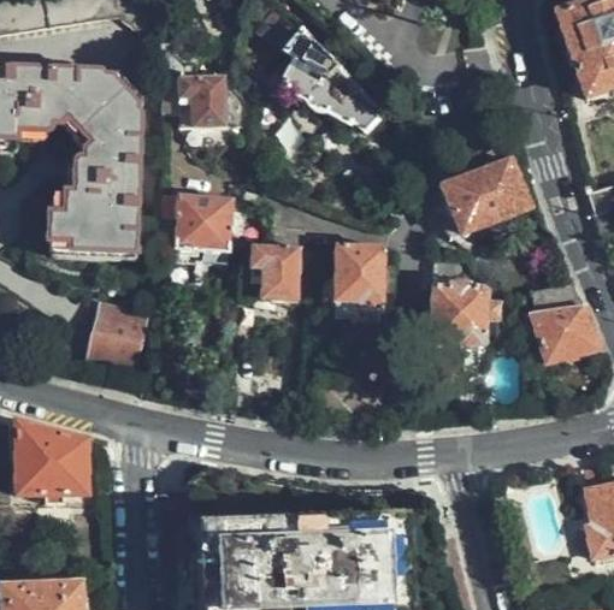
[(0,0),(0,34),(116,15),(163,45),(164,37),(164,6),(154,0),(0,0)]
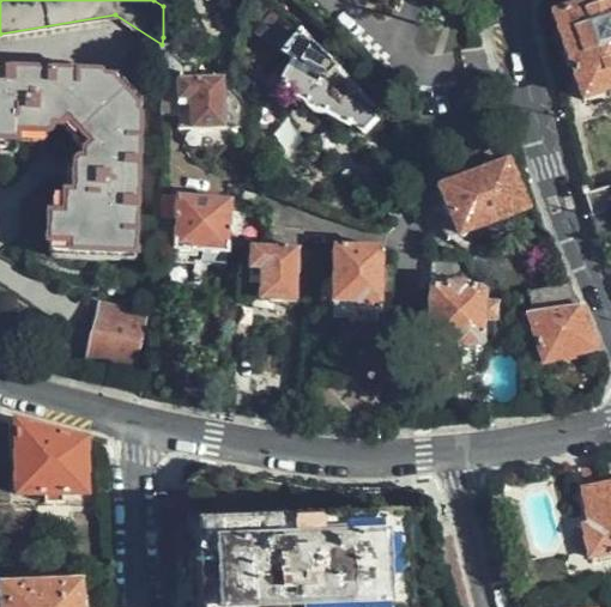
[(597,0),(558,13),(587,98),(610,87),(610,0),(597,0)]
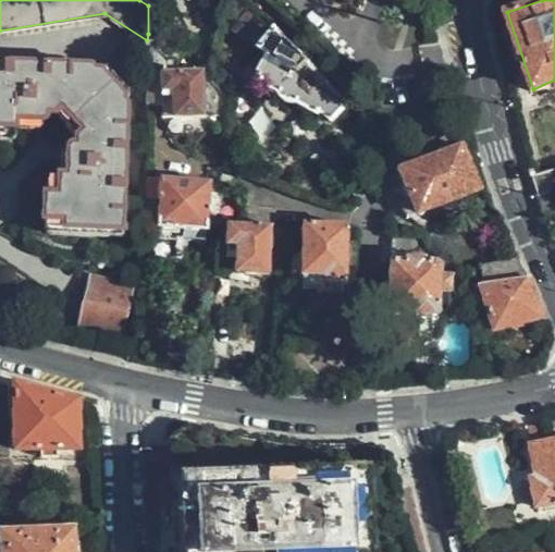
[(327,119),(342,102),(320,82),(303,58),(276,23),(262,39),(274,51),(260,72),(283,93),(295,102),(293,106),(300,112),(305,110),(309,112),(311,109),(327,119)]
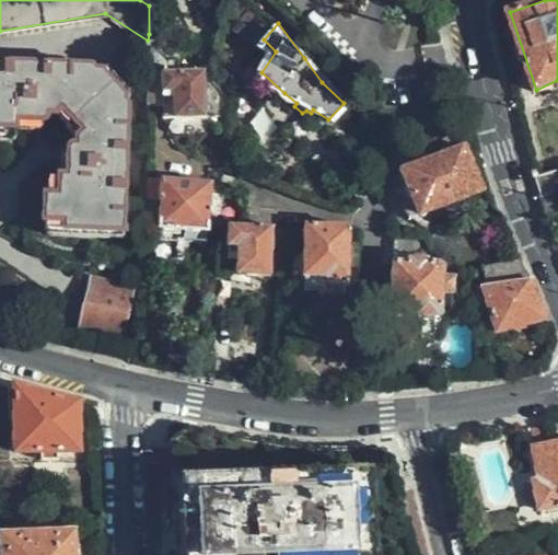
[(149,34),(148,41),(149,65),(181,64),(179,53),(172,53),(160,41),(160,34),(149,34)]
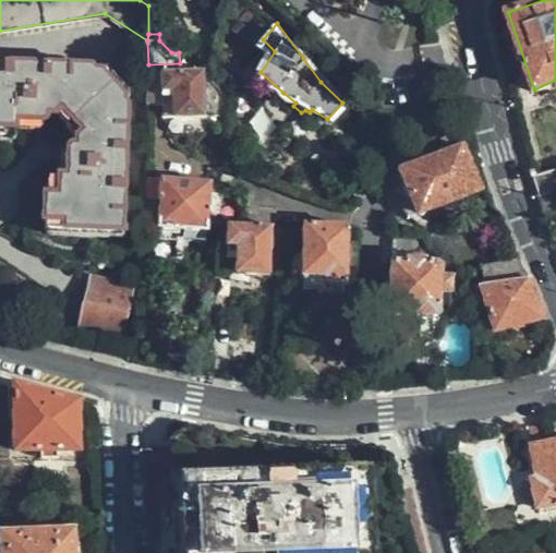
[(123,97),(125,94),(101,69),(99,71),(92,65),(0,62),(0,127),(17,127),(17,118),(49,119),(49,111),(57,111),(79,131),(79,141),(70,141),(70,172),(60,172),(60,194),(48,194),(47,217),(67,218),(67,227),(125,228),(131,105),(123,97)]
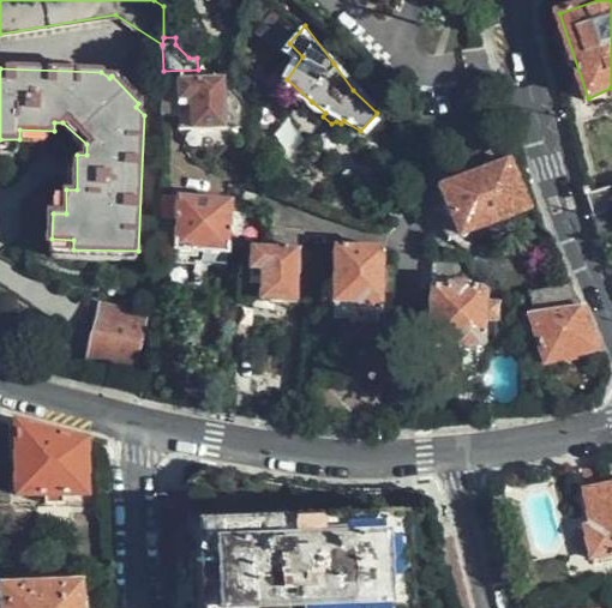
[(226,70),(198,70),(163,71),(161,112),(192,112),(192,119),(226,120),(226,70)]
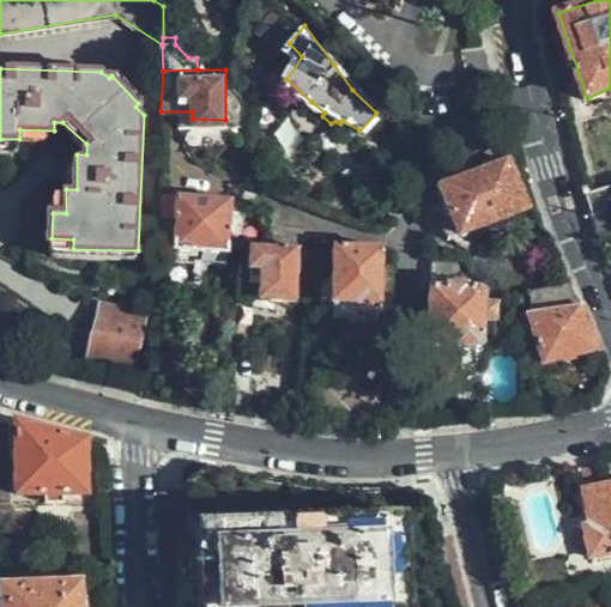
[(512,155),(445,180),(461,230),(530,202),(512,155)]
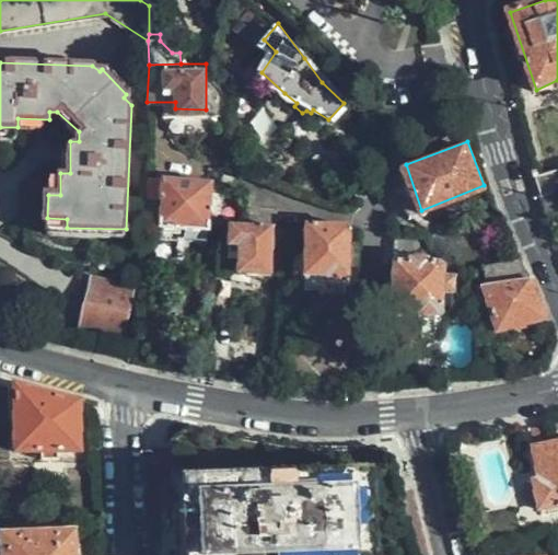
[(544,198),(557,194),(557,168),(538,176),(544,198)]
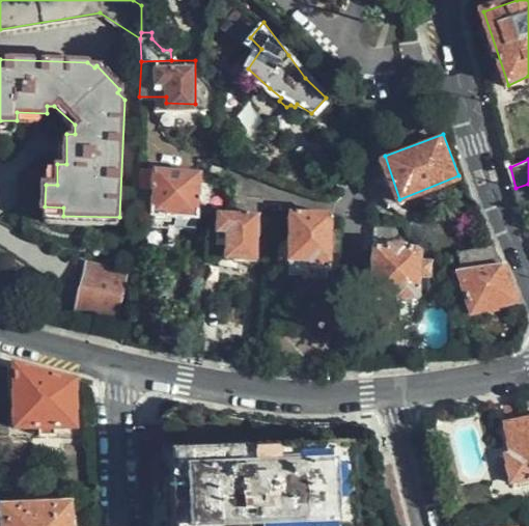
[(201,169),(137,164),(137,187),(154,188),(152,225),(198,225),(200,198),(210,198),(210,189),(201,189),(201,169)]
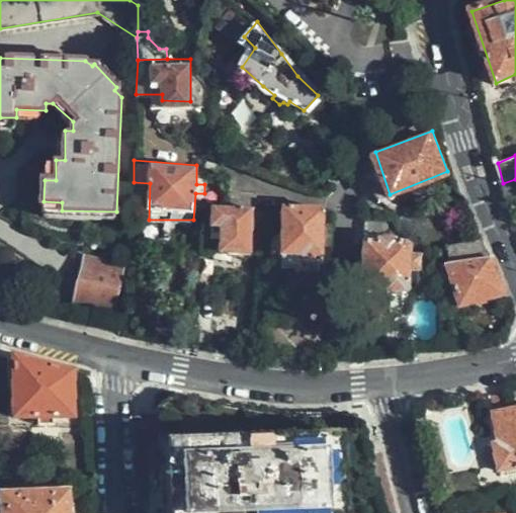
[(515,179),(503,183),(508,199),(515,196),(515,179)]
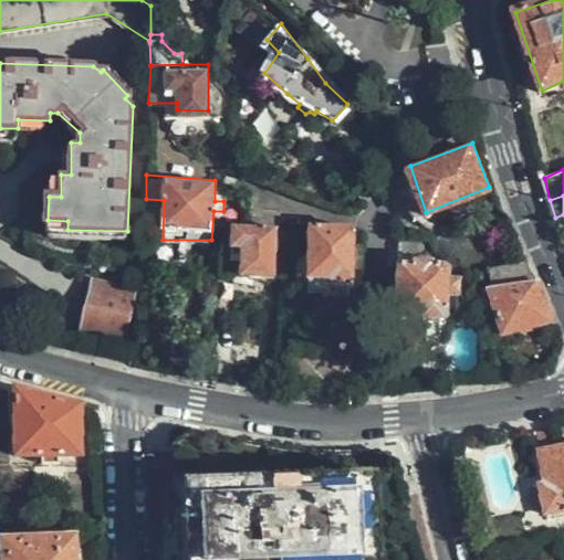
[(248,224),(278,224),(279,209),(250,207),(248,224)]
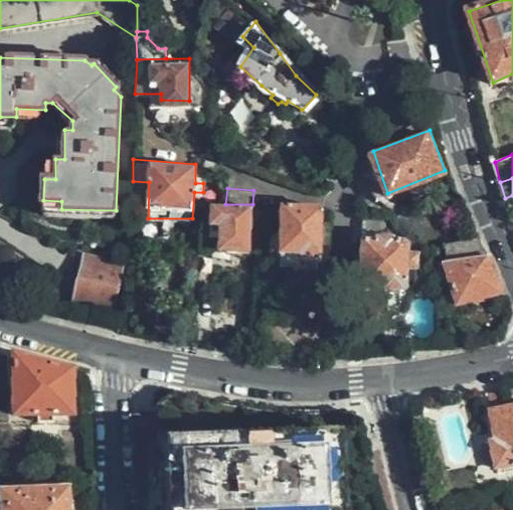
[(323,203),(283,205),(284,250),(331,253),(332,212),(332,208),(329,204),(323,203)]
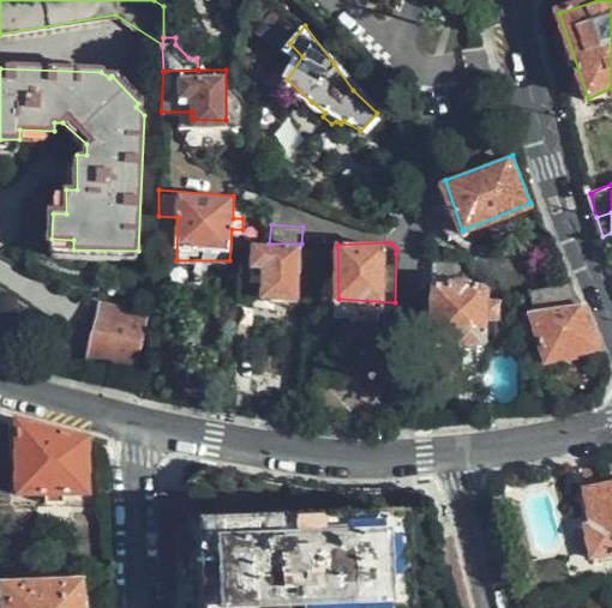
[(239,262),(238,294),(299,296),(301,244),(269,244),(251,244),(250,262),(239,262)]
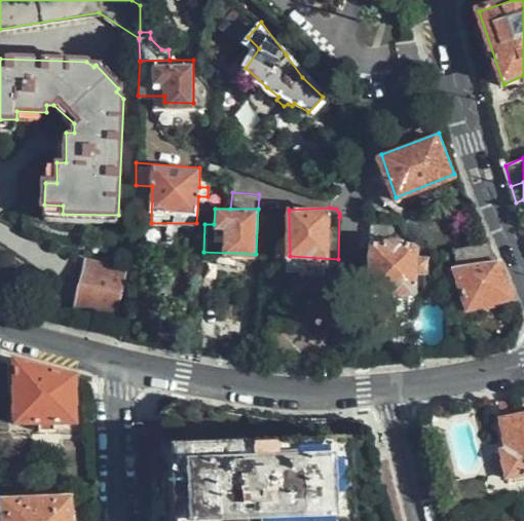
[(405,235),(405,216),(374,215),(374,234),(405,235)]
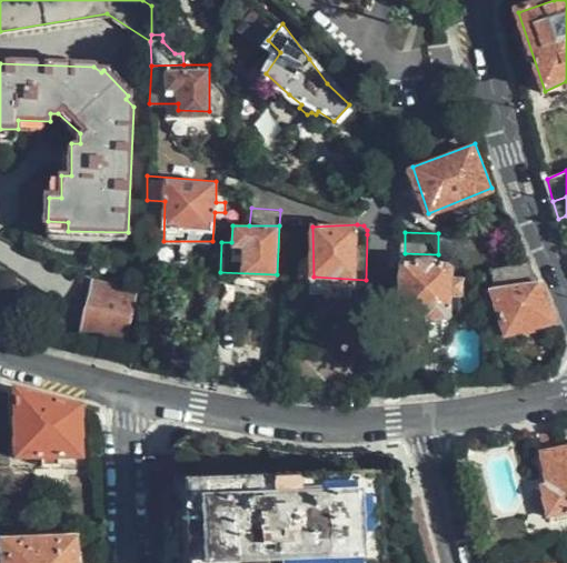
[(539,280),(531,259),(493,268),(497,287),(539,280)]
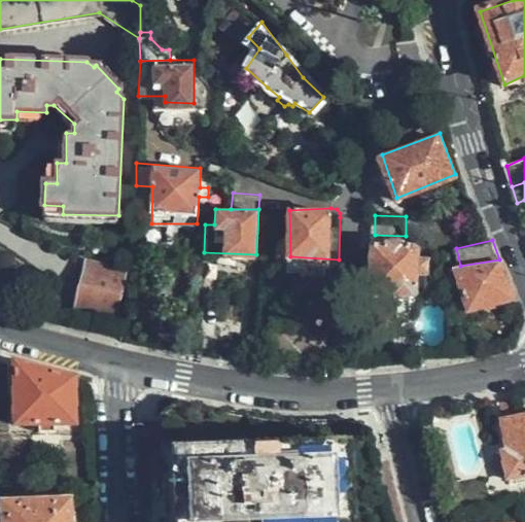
[(417,291),(417,245),(404,244),(404,241),(387,241),(386,243),(374,243),(373,265),(365,267),(361,270),(358,275),(358,280),(359,285),(362,289),(368,289),(392,290),(393,293),(413,294),(413,291),(417,291)]
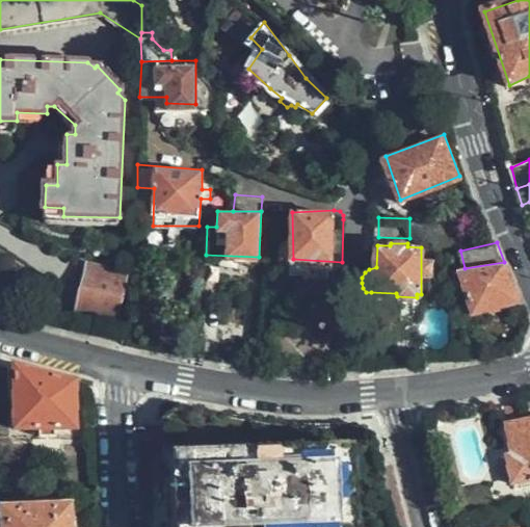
[(474,310),(521,299),(504,262),(465,268),(460,268),(474,310)]
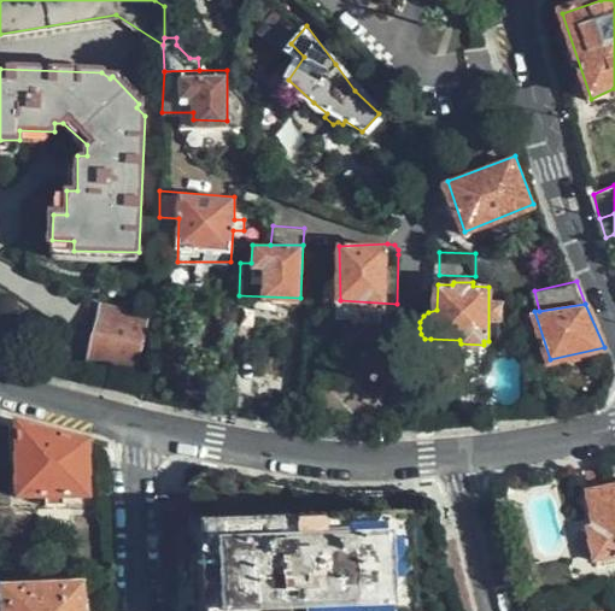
[(135,369),(147,315),(105,305),(92,357),(135,369)]
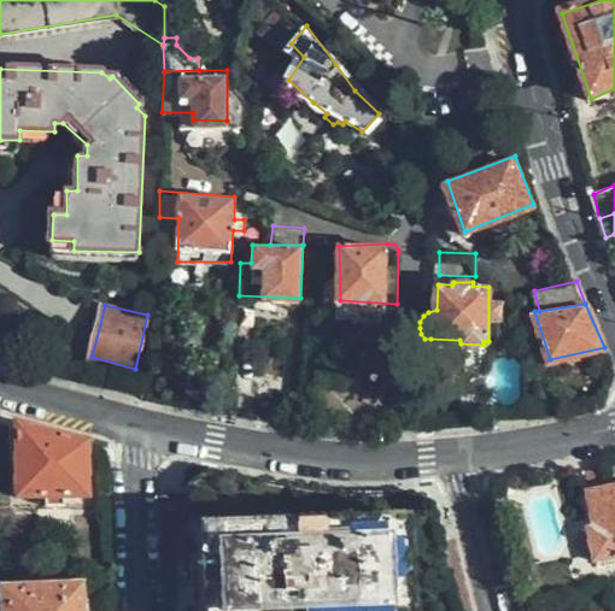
[(89,442),(19,426),(19,494),(89,494),(89,442)]
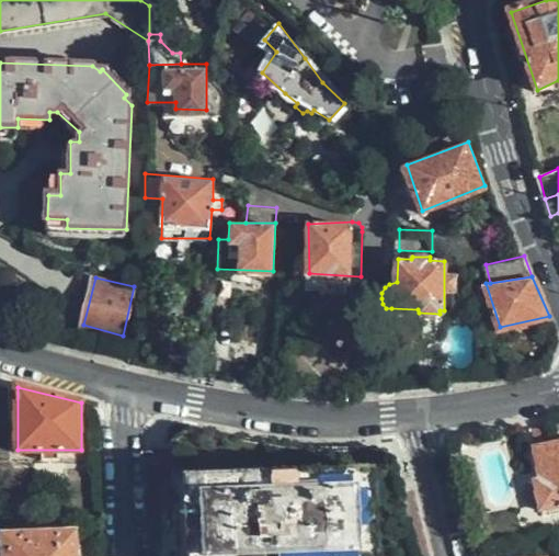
[(219,433),(186,427),(172,438),(177,555),(389,555),(422,555),(398,457),(375,444),(357,445),(342,445),(314,446),(284,444),(270,442),(219,433)]
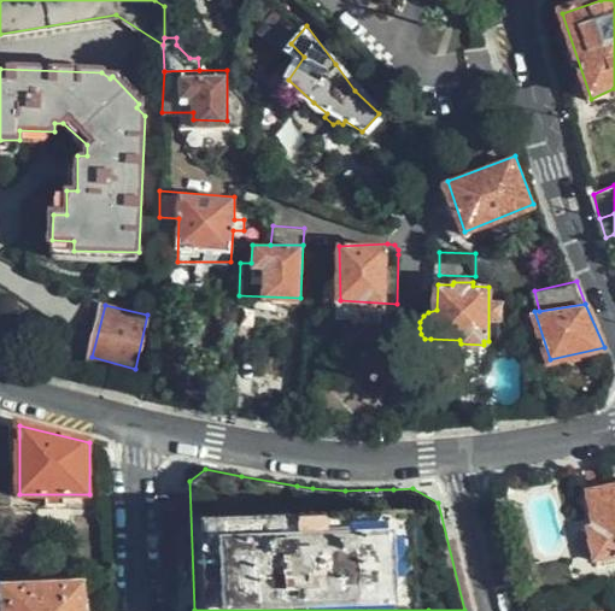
[(614,480),(604,482),(586,486),(593,526),(587,527),(595,558),(614,553),(614,480)]
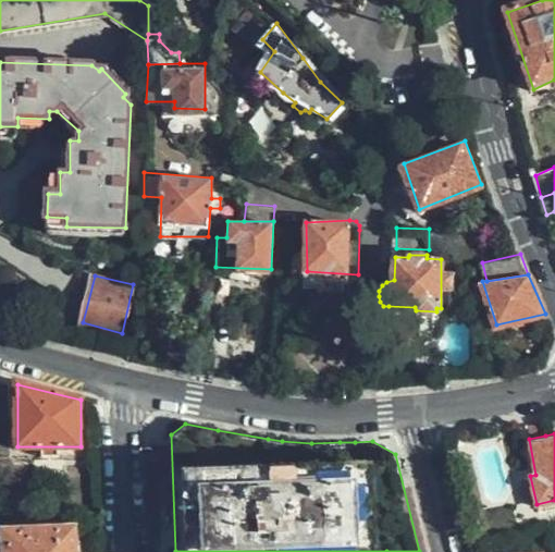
[(75,551),(74,529),(4,532),(5,551),(75,551)]
